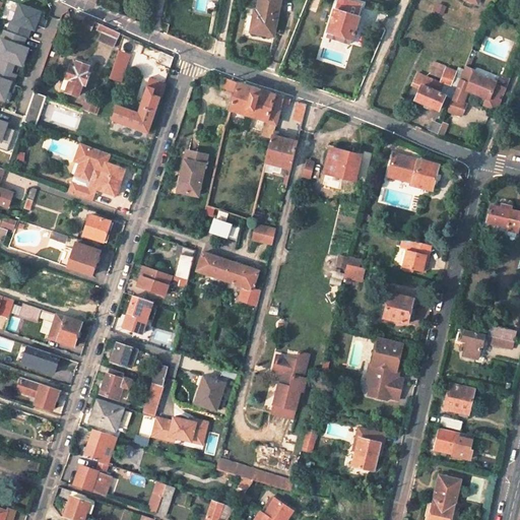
[(260,0),(258,10),(255,10),(251,31),(274,36),(280,0),(260,0)]
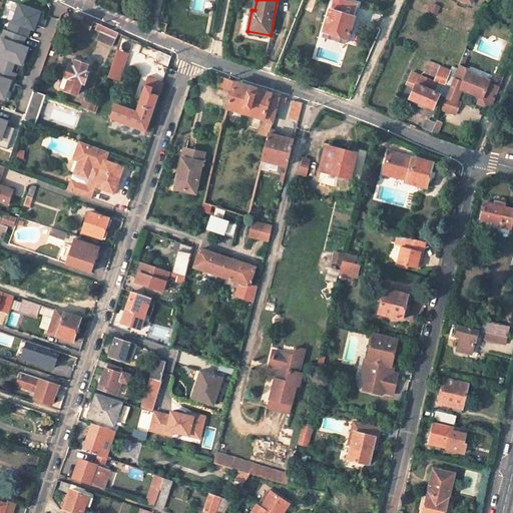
[(331,8),(323,34),(347,42),(356,17),(355,16),(359,4),(345,0),(335,0),(333,8),(331,8)]
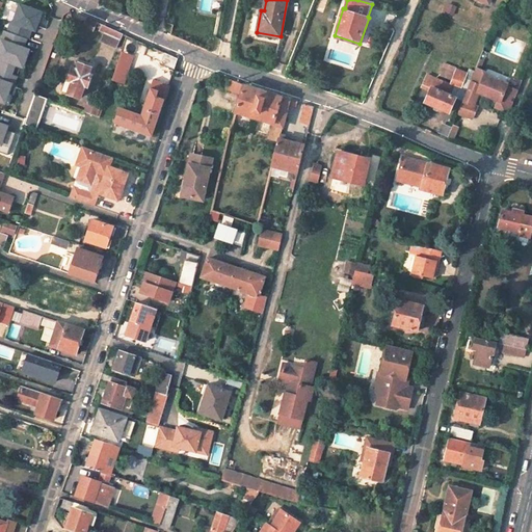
[(0,101),(9,105),(12,95),(8,92),(9,89),(11,90),(15,84),(10,83),(14,75),(17,76),(21,67),(31,70),(37,53),(31,51),(34,42),(37,43),(42,28),(46,29),(51,15),(21,4),(14,23),(11,22),(8,32),(5,31),(0,45),(0,51),(2,52),(0,56),(0,101)]
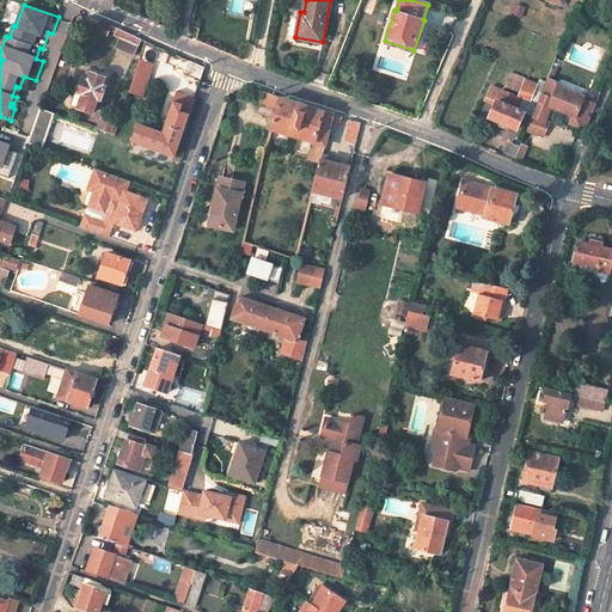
[(134,55),(141,38),(101,18),(96,31),(108,36),(110,30),(116,32),(115,35),(121,37),(116,47),(134,55)]
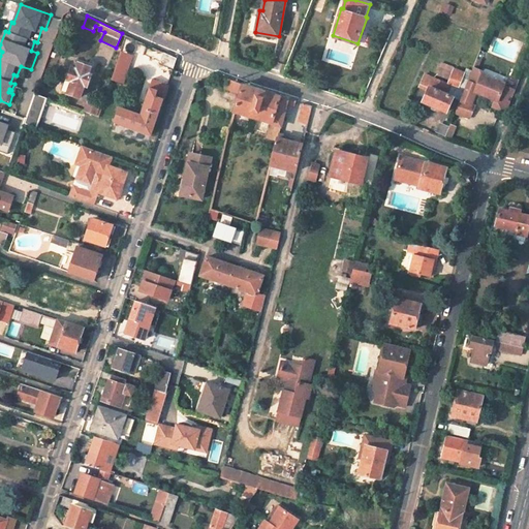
[(111,80),(124,84),(133,55),(121,51),(111,80)]
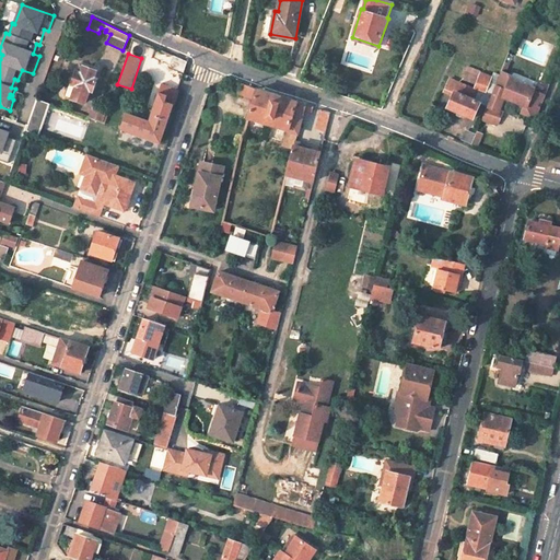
[(183,72),(187,61),(174,56),(170,66),(183,72)]
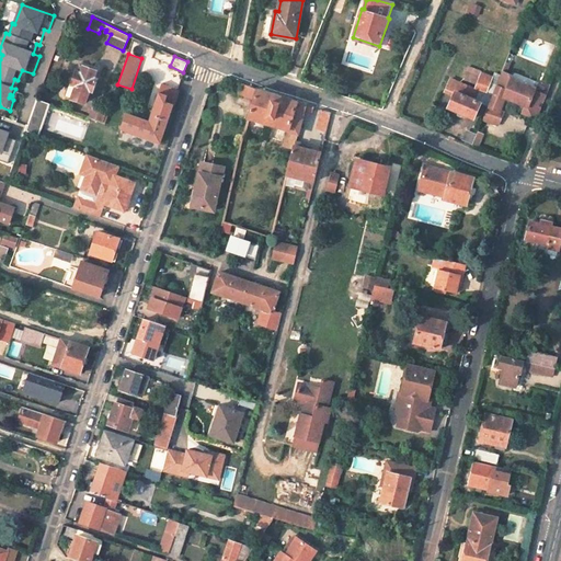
[(512,60),(508,58),(503,72),(506,73),(508,69),(512,60)]
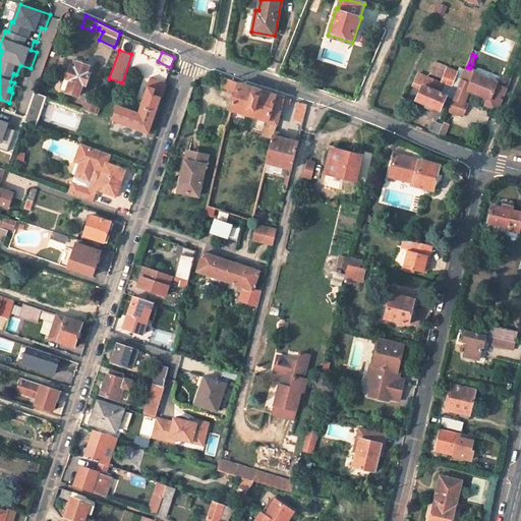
[(288,68),(290,62),(283,60),(281,66),(288,68)]
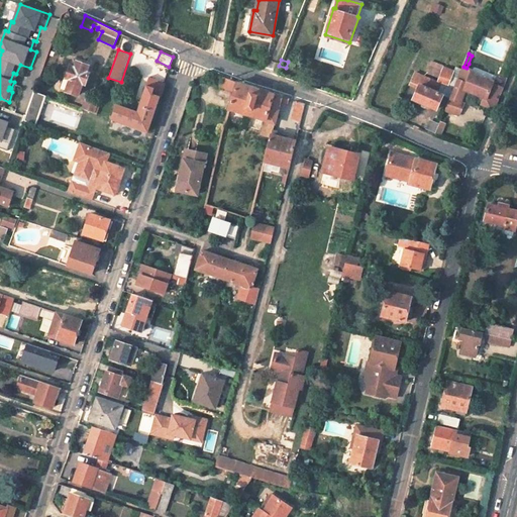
[(77,61),(74,68),(70,67),(66,77),(64,76),(59,88),(77,95),(81,83),(84,84),(88,73),(86,72),(88,65),(77,61)]
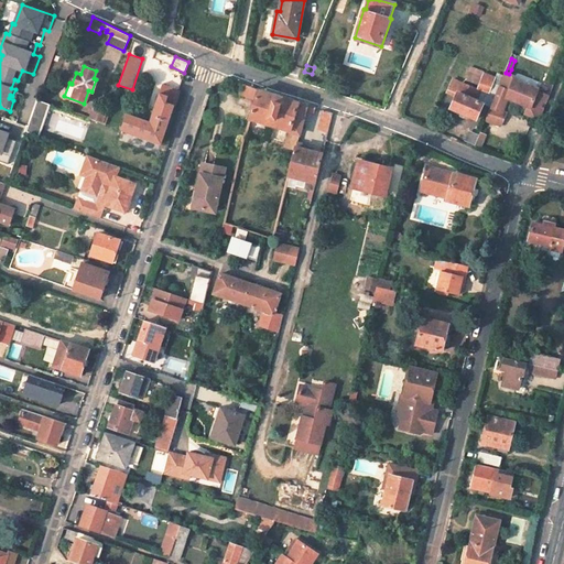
[(509,74),(506,73),(496,95),(492,106),(491,106),(503,110),(508,98),(516,80),(517,77),(509,74)]
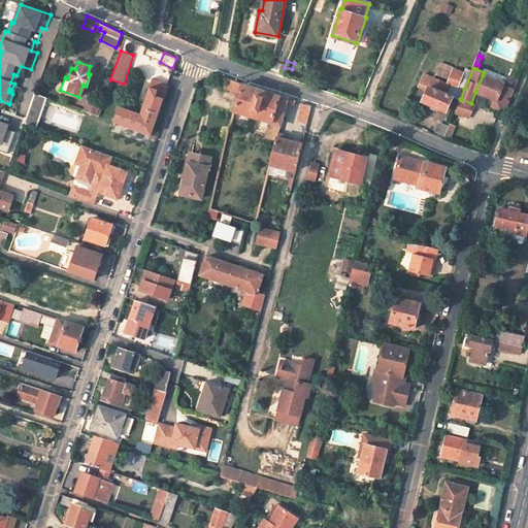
[(456,86),(460,76),(449,71),(446,80),(450,83),(456,86)]
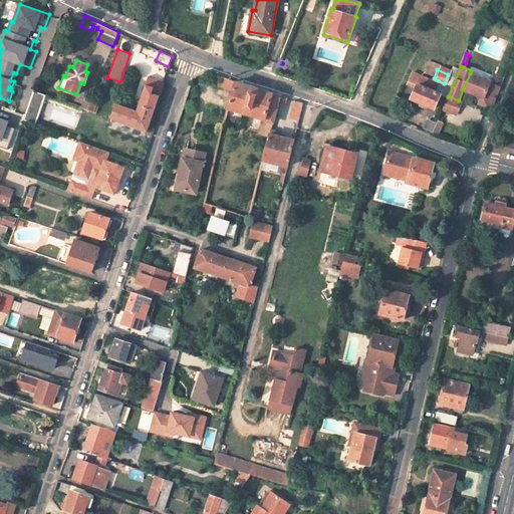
[(434,107),(440,94),(434,91),(437,82),(413,72),(410,80),(417,83),(411,96),(434,107)]
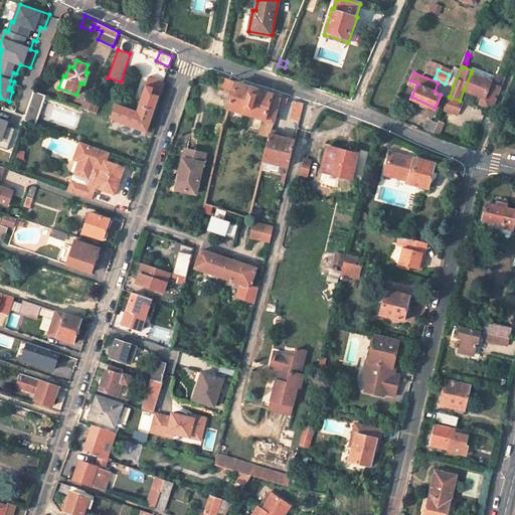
[(471,73),(464,90),(483,98),(480,104),(486,106),(486,107),(493,110),(503,88),(491,82),(492,82),(471,73)]
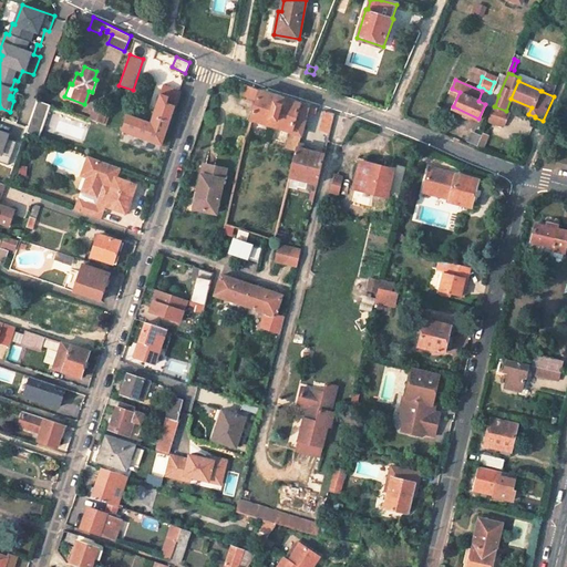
[(151,123),(127,114),(124,125),(120,123),(117,129),(162,144),(181,90),(164,83),(151,123)]
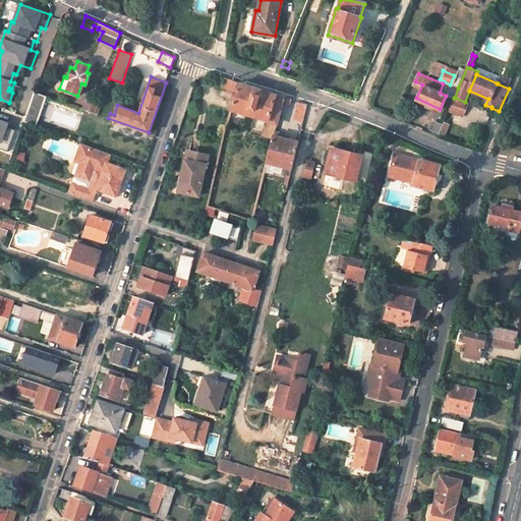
[(226,76),(222,87),(237,93),(239,82),(226,76)]
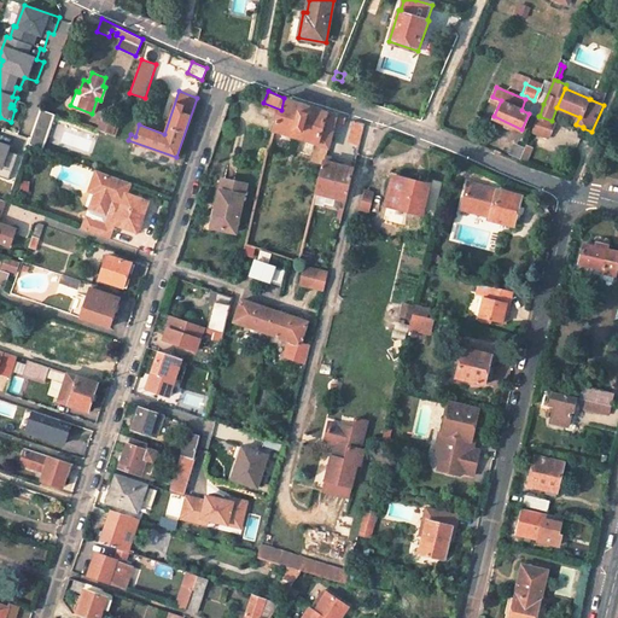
[(534,100),(526,97),(525,99),(522,110),(529,114),(530,111),(540,116),(543,104),(534,100)]
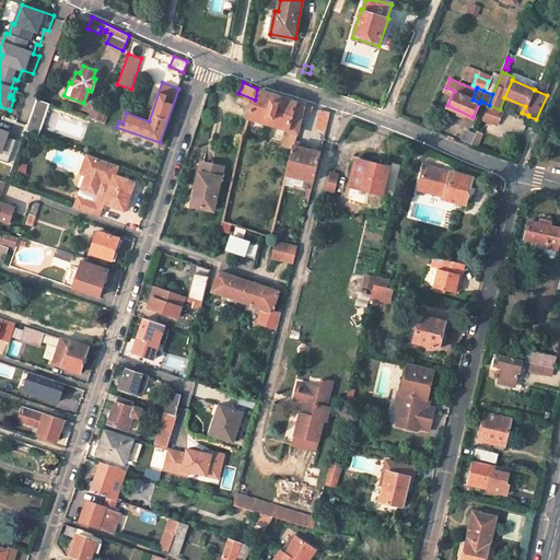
[(305,104),(257,89),(255,100),(251,118),(298,132),(305,104)]
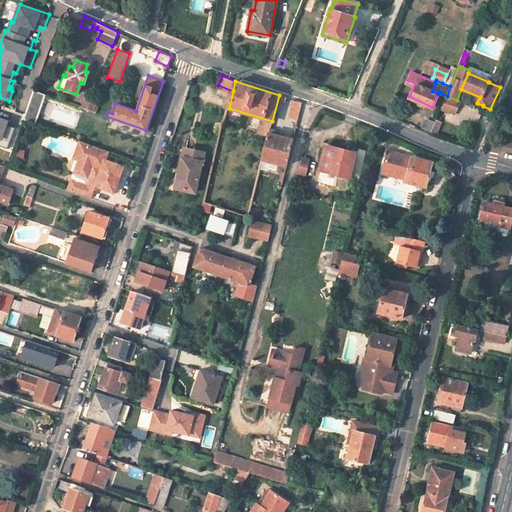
[(25,119),(39,122),(45,94),(31,91),(25,119)]
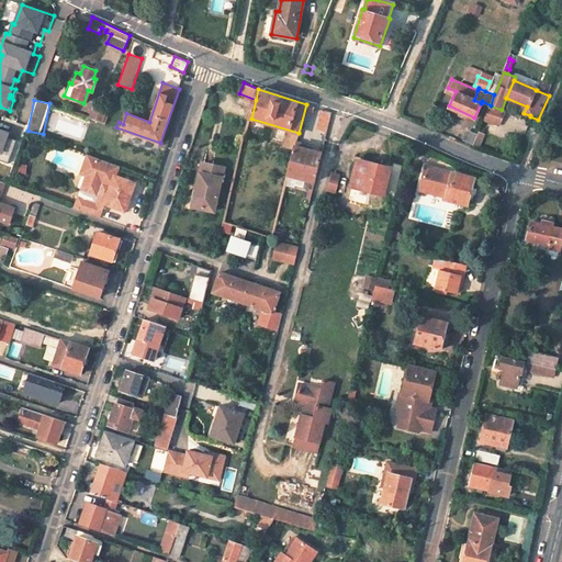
[(502,110),(490,105),(485,119),(499,124),(505,112),(502,110)]
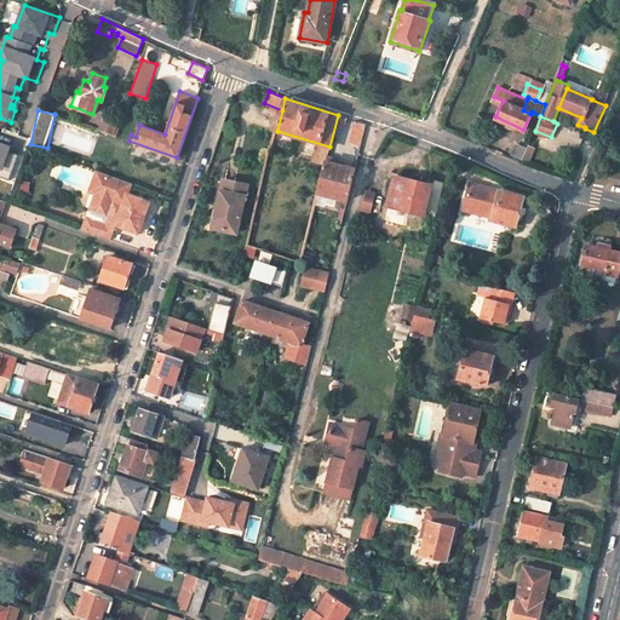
[(116,124),(103,119),(99,131),(116,137),(120,126),(116,125),(116,124)]
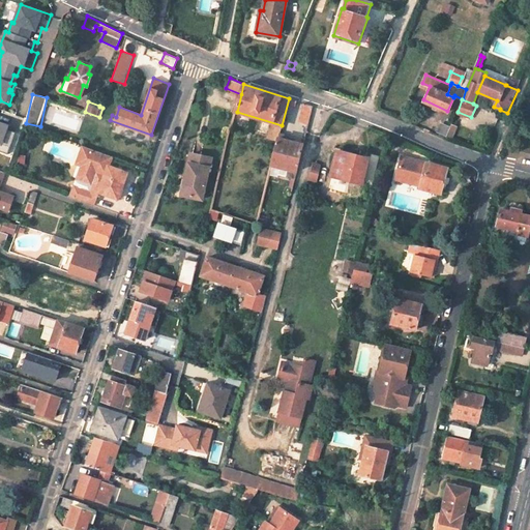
[(314,106),(304,102),(299,121),(308,124),(314,106)]
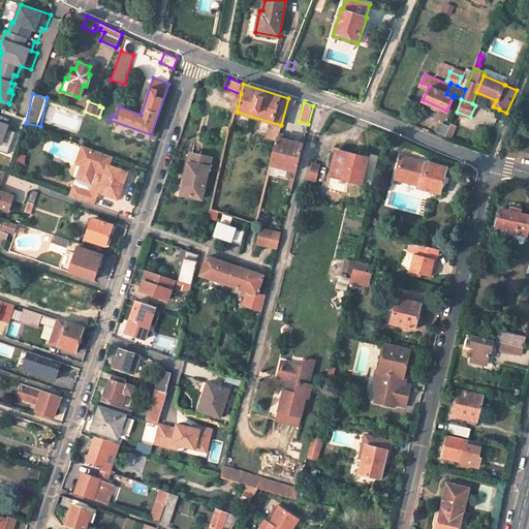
[(458,126),(452,123),(449,128),(446,136),(452,138),(458,126)]
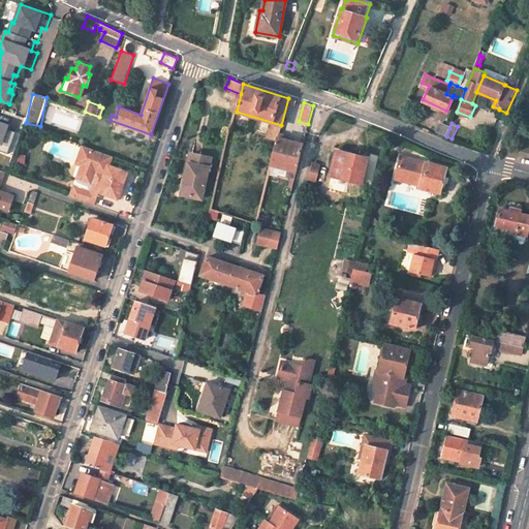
[(438,133),(446,136),(449,128),(441,125),(438,133)]
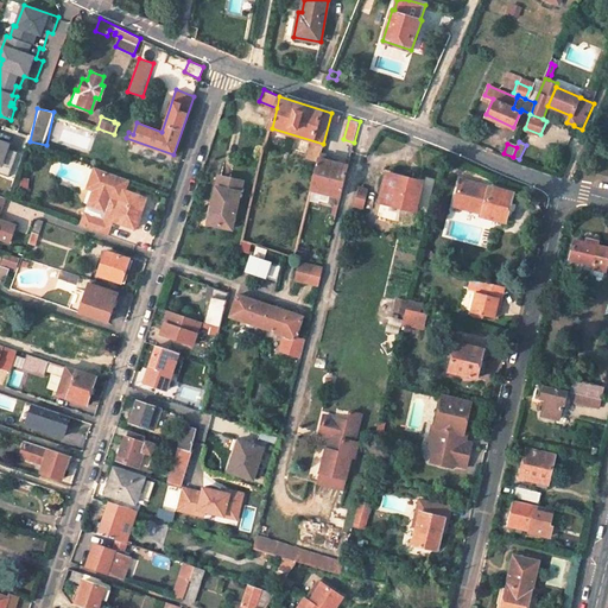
[(0,173),(10,177),(18,152),(0,145),(0,173)]
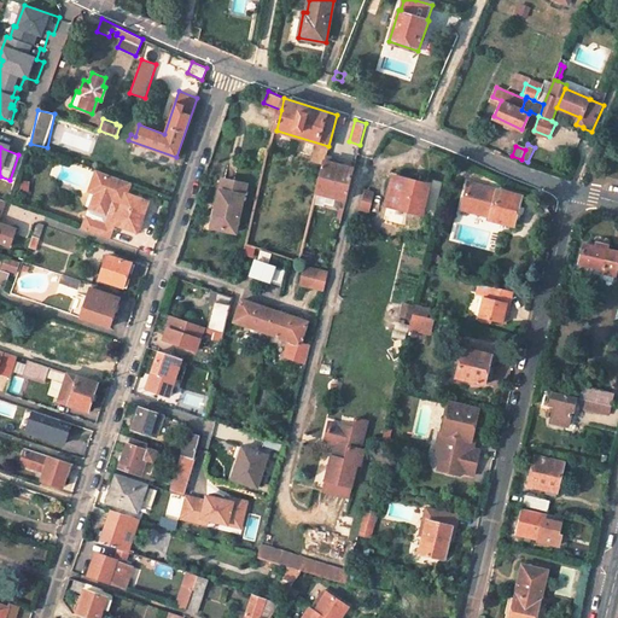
[(324,161),(316,191),(316,192),(347,198),(355,167),(324,161)]
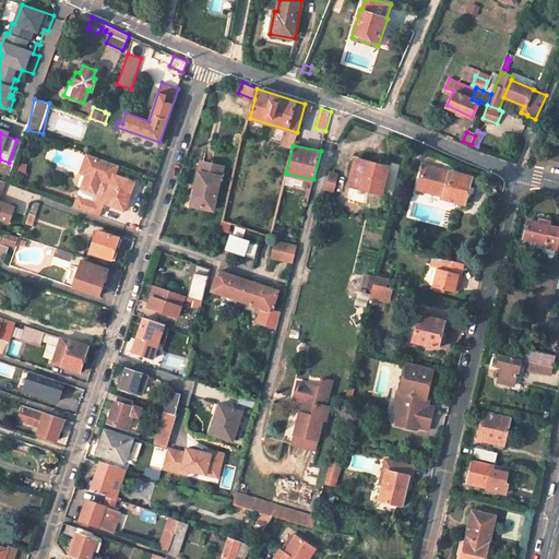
[(133,182),(113,176),(117,164),(91,155),(85,169),(90,170),(75,206),(99,215),(105,203),(123,211),(133,182)]
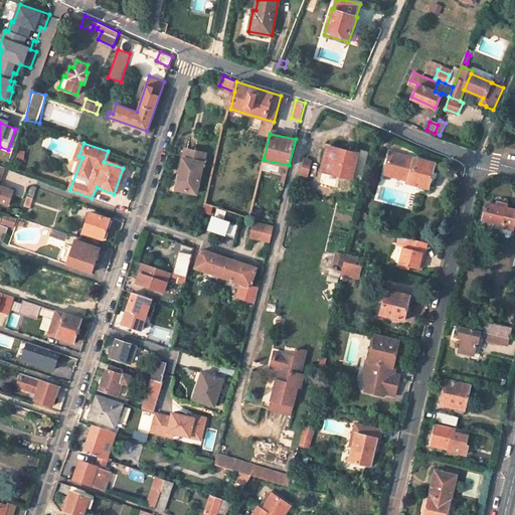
[(352,178),(358,154),(328,148),(322,171),(352,178)]
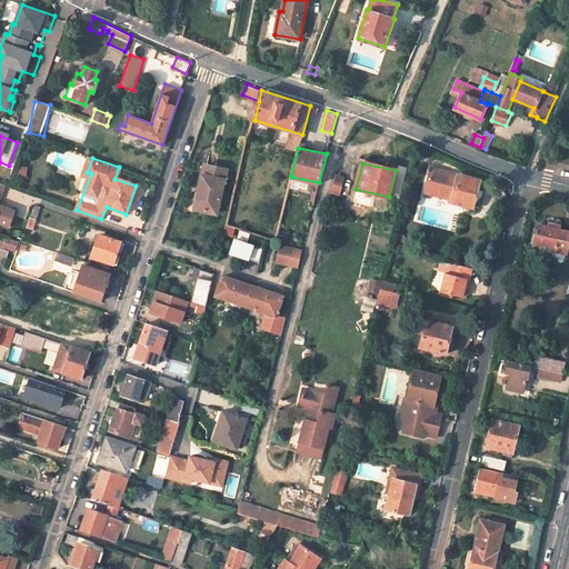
[(216,215),(227,169),(207,165),(205,175),(202,175),(193,208),(216,215)]
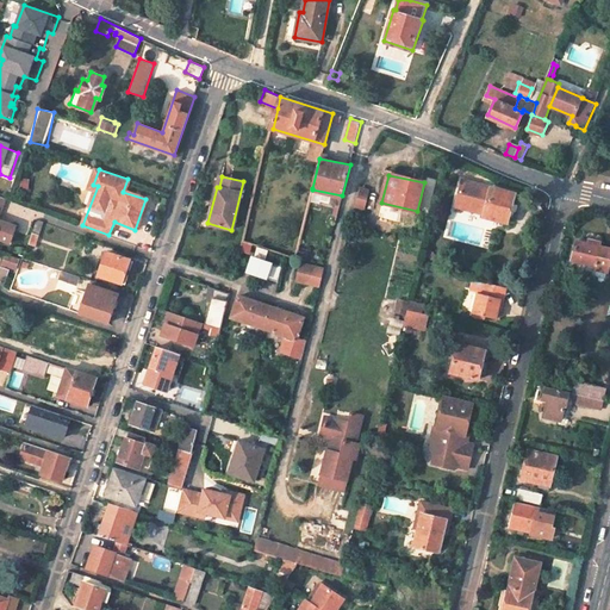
[(516,191),(491,184),(490,186),(461,178),(454,201),(483,210),(483,213),(506,221),(509,211),(514,212),(517,201),(512,200),(516,191)]
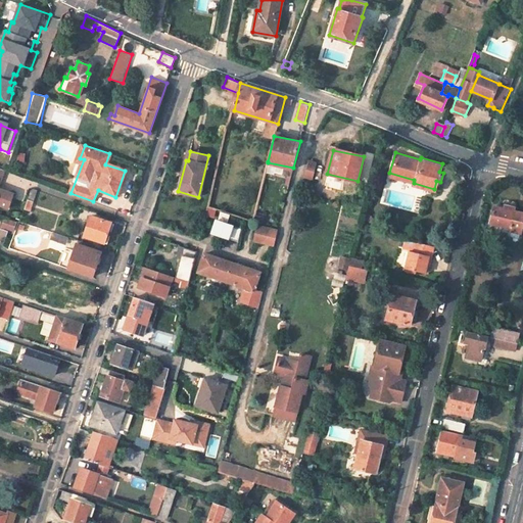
[(316,164),(307,162),(304,177),(313,178),(316,164)]
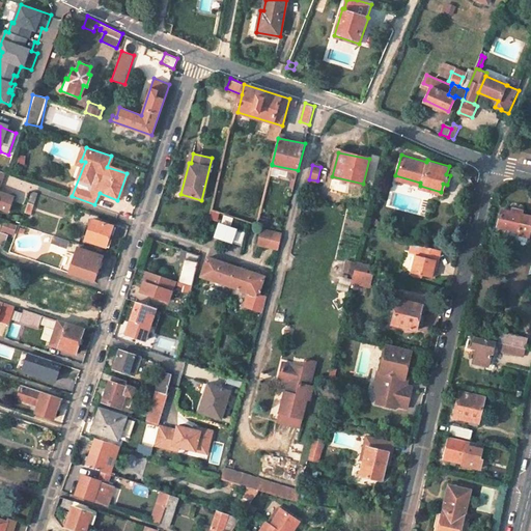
[(0,184),(0,185),(4,171),(0,169),(0,206),(8,211),(15,195),(0,190),(0,184)]
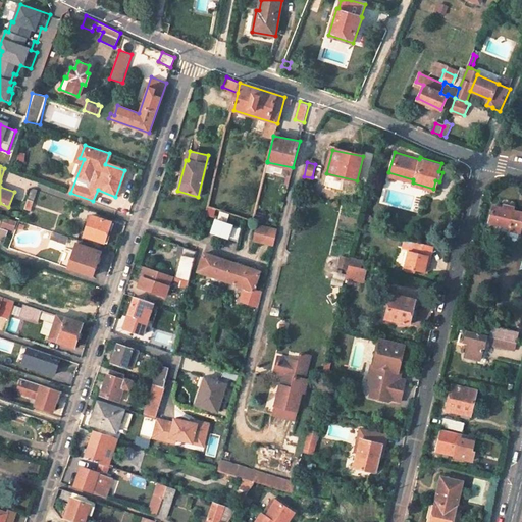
[(38,188),(32,186),(28,196),(34,198),(38,188)]
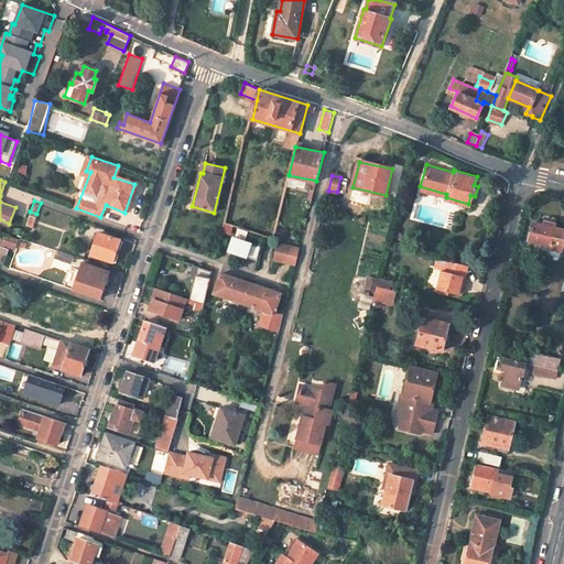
[(30,212),(26,224),(33,226),(36,214),(30,212)]
